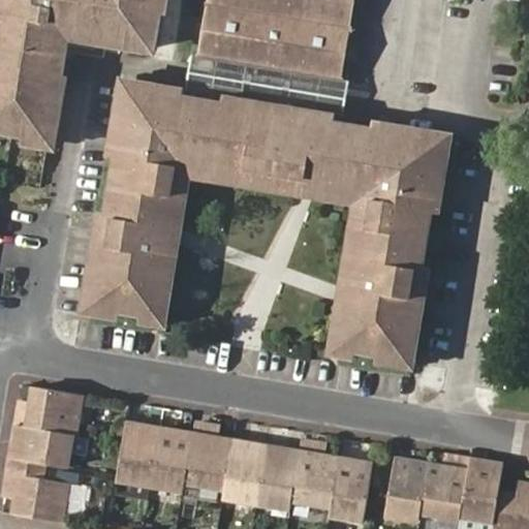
[(0,0),(0,148),(45,156),(65,48),(148,61),(158,0),(0,0)]
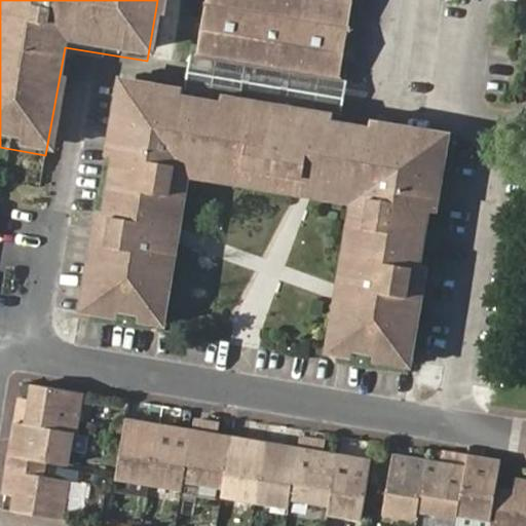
[(349,0),(204,0),(198,50),(186,59),(181,85),(341,111),(346,82),(336,79),(349,0)]
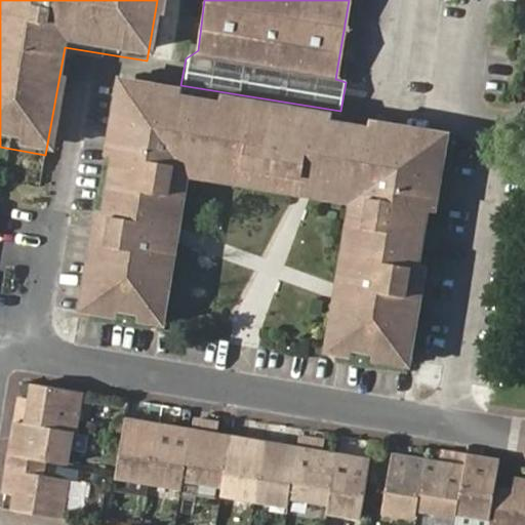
[(329,113),(217,93),(215,102),(177,94),(179,87),(112,76),(97,157),(105,158),(95,212),(86,211),(72,312),(153,327),(183,163),(372,195),(340,356),(409,367),(427,266),(419,263),(427,212),(434,213),(447,132),(365,118),(363,126),(340,121),(329,119),(329,113)]
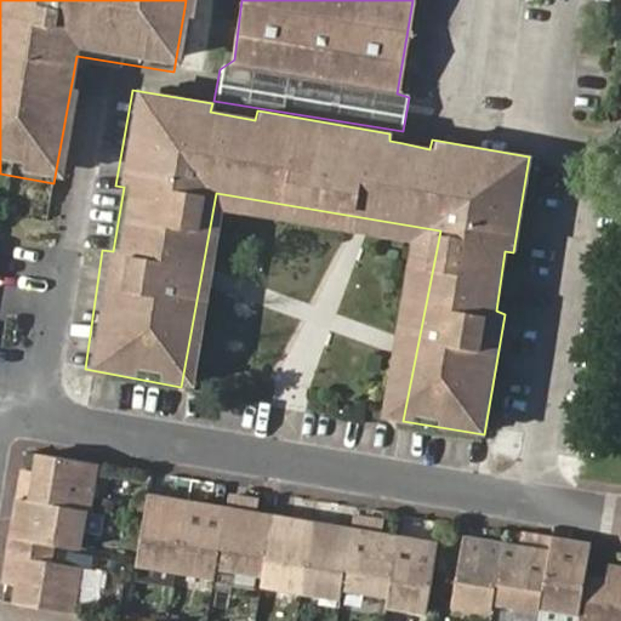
[(376,417),(403,421),(440,231),(216,193),(181,387),(193,389),(223,212),(405,244),(376,417)]
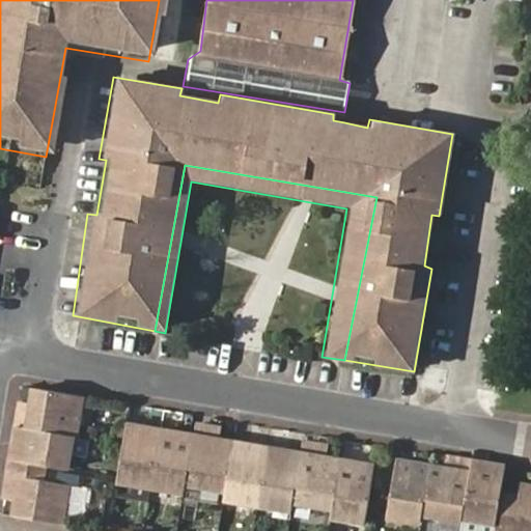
[(80,438),(86,398),(39,391),(36,406),(35,414),(23,412),(20,428),(75,437),(80,438)]
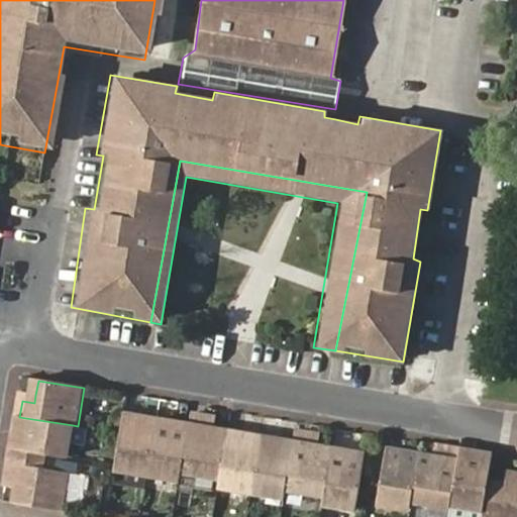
[(34,403),(35,395),(23,393),(22,401),(34,403)]
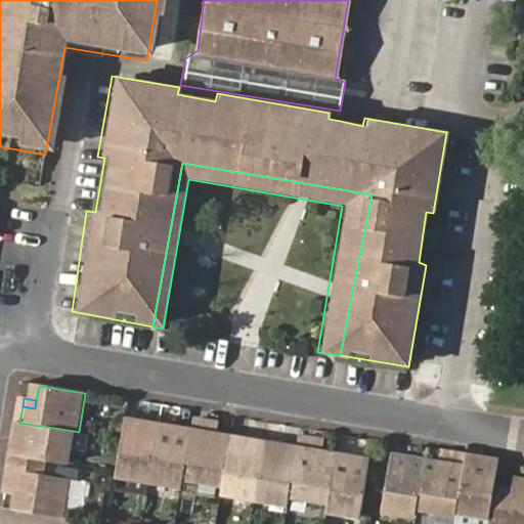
[(224,488),(232,439),(216,437),(209,435),(211,422),(197,420),(194,433),(185,482),(224,488)]
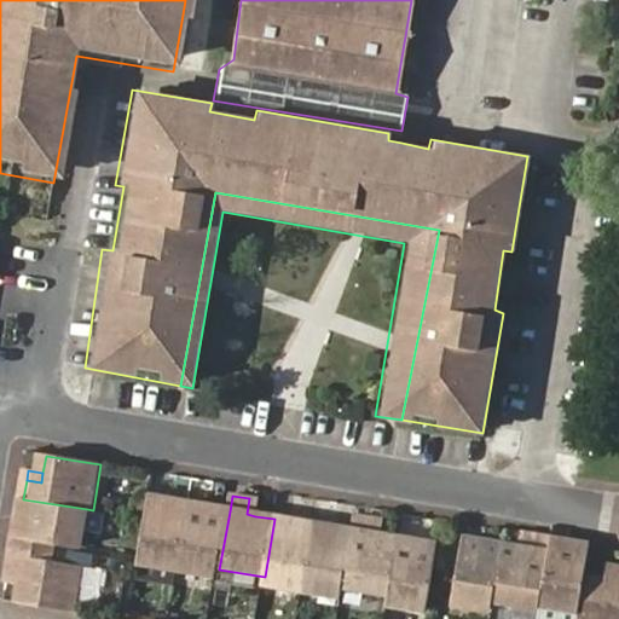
[(178,570),(189,505),(150,498),(146,519),(140,557),(139,563),(178,570)]
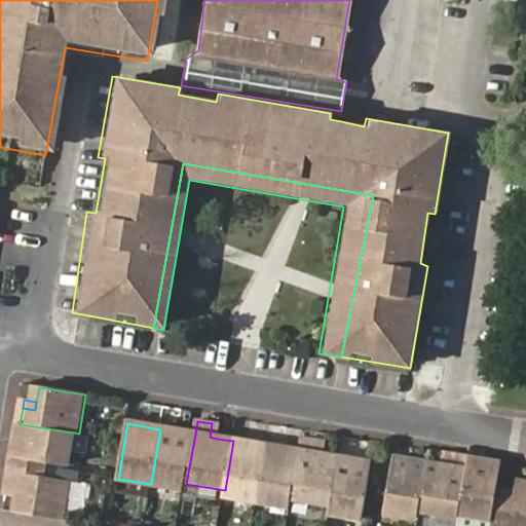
[(217,439),(220,425),(212,423),(210,437),(217,439)]
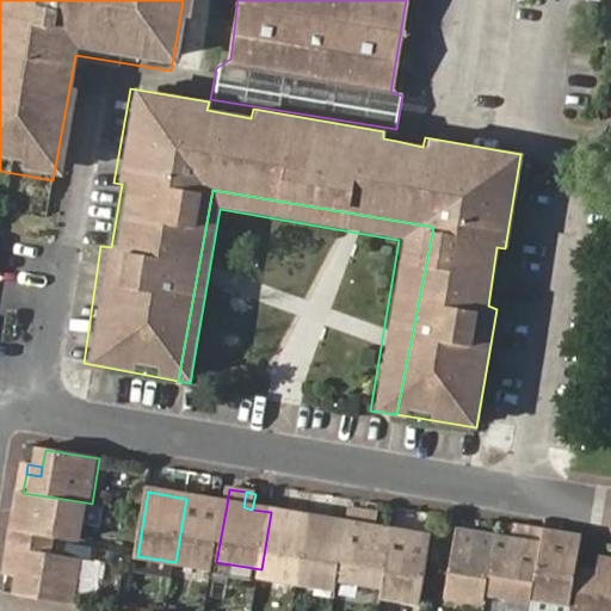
[(81,542),(86,503),(23,493),(17,531),(54,537),(81,542)]
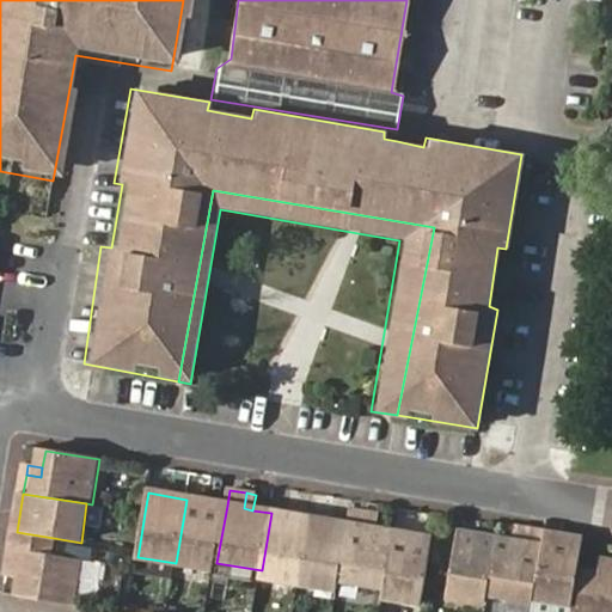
[(187,500),(176,563),(177,563),(215,569),(216,563),(227,506),(187,500)]
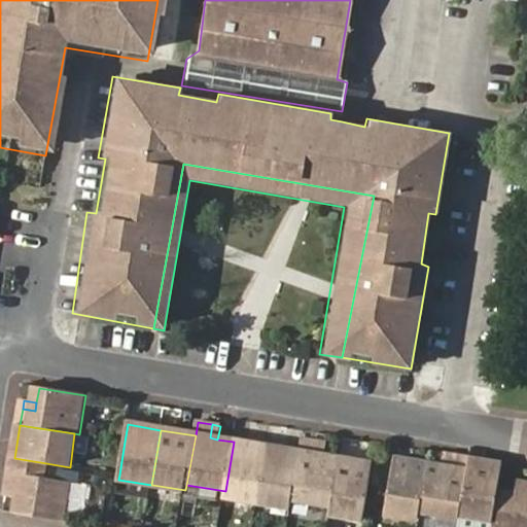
[(331,507),(339,460),(323,458),(313,456),(316,443),(302,440),(300,453),(291,501),(331,507)]
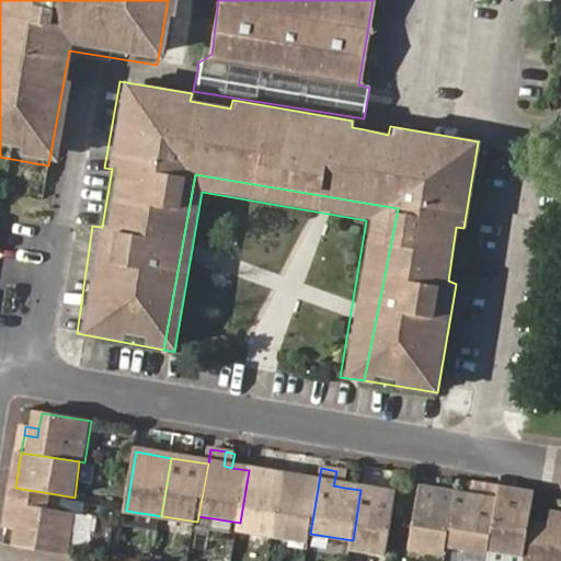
[(273,535),(283,477),(249,470),(240,523),(239,529),(273,535)]
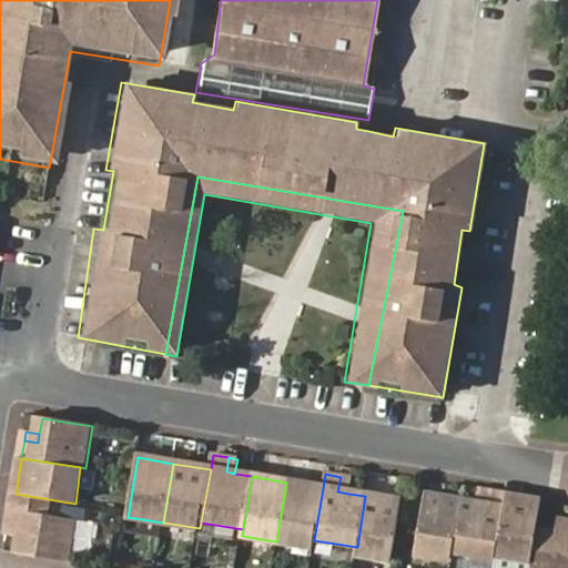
[(348,494),(351,478),(341,477),(337,492),(348,494)]
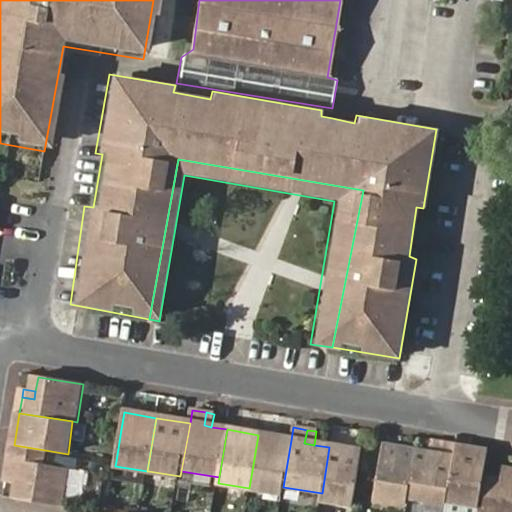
[(283,487),(291,440),(258,435),(249,488),(282,493),(283,487)]
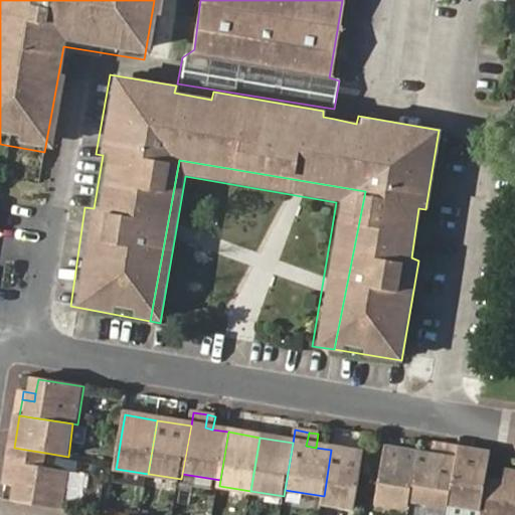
[(440,456),(442,445),(434,444),(432,455),(440,456)]
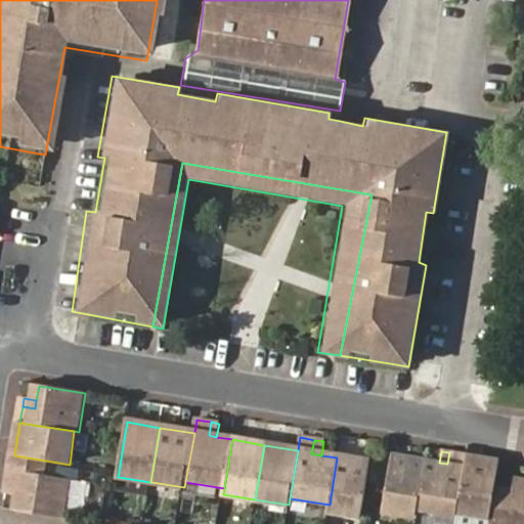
[(457,513),(466,454),(449,452),(447,464),(439,463),(425,461),(417,511),(456,516),(457,513)]
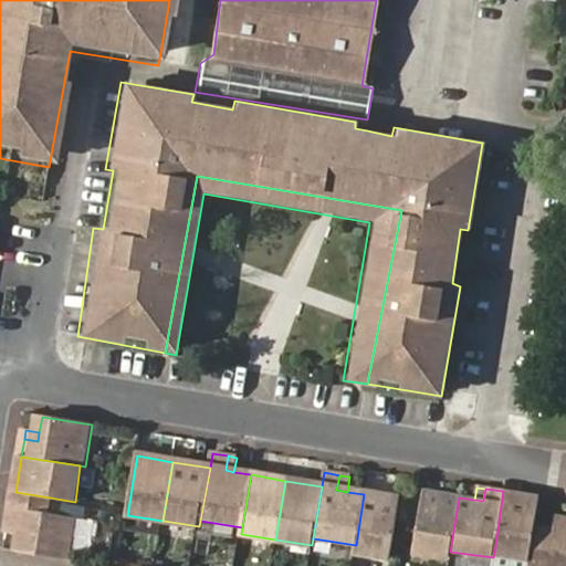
[(533,526),(540,498),(503,491),(494,554),(527,558),(533,526)]
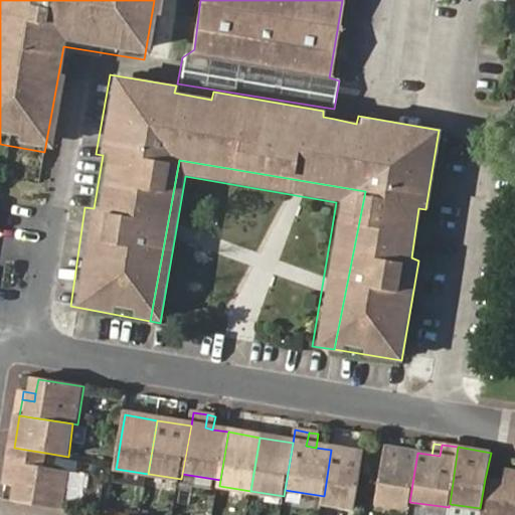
[(66,510),(71,472),(43,467),(45,453),(14,448),(11,465),(25,467),(22,489),(8,488),(6,501),(66,510)]
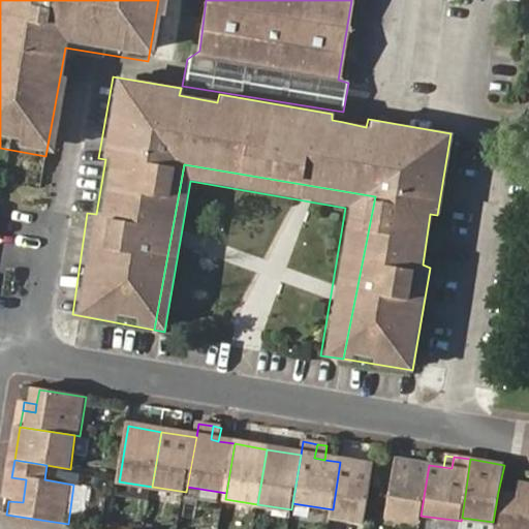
[(421,516),(429,465),(396,460),(386,516),(419,522),(421,516)]
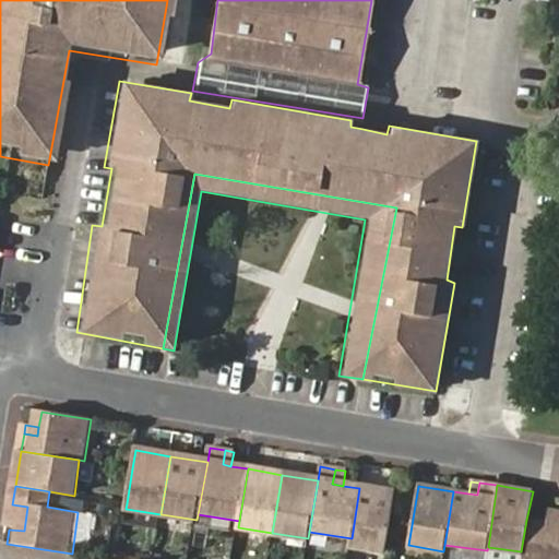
[(383,550),(392,494),(359,488),(352,538),(349,545),(383,550)]
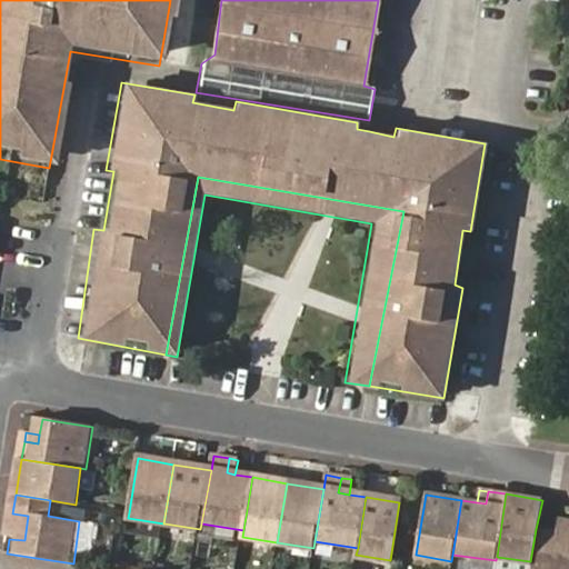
[(25,540),(28,516),(12,513),(9,539),(25,540)]
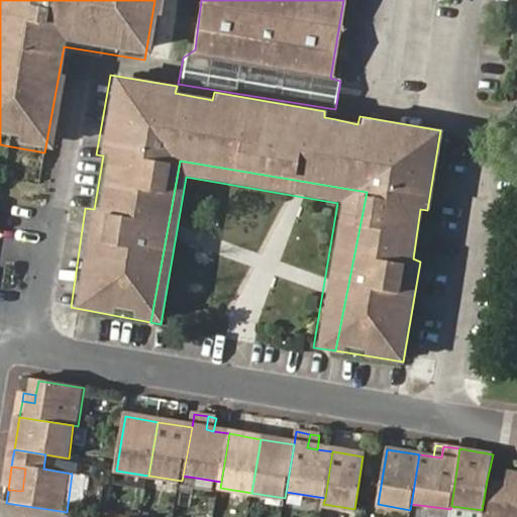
[(516,486),(516,473),(505,471),(502,483),(516,486)]
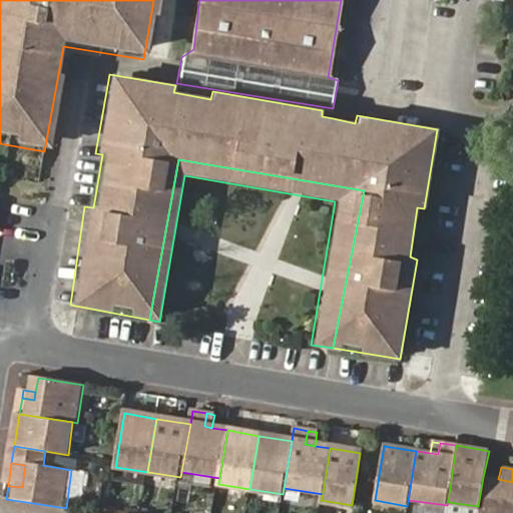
[(512,512),(512,482),(498,479),(483,477),(478,506),(476,512),(512,512)]
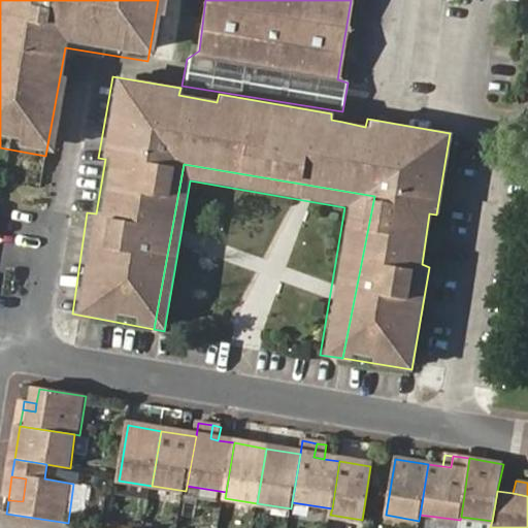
[(490,527),(492,521),(461,517),(460,520),(458,527),(490,527)]
